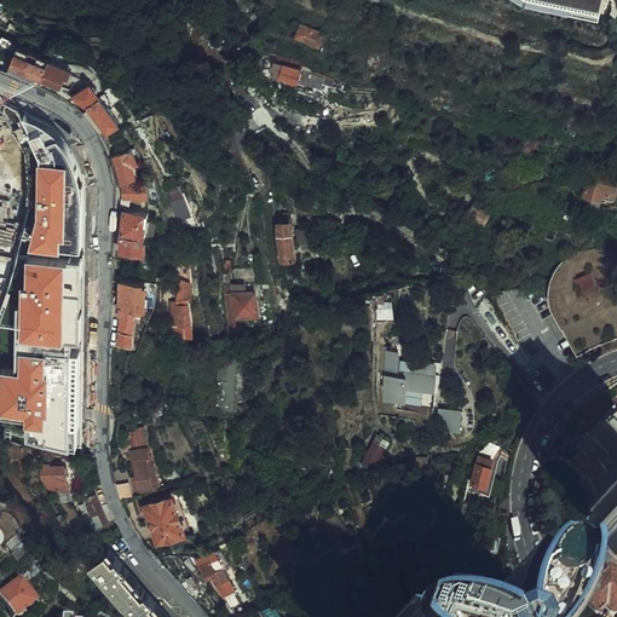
[(542,0),(595,12),(598,5),(578,0),(542,0)]
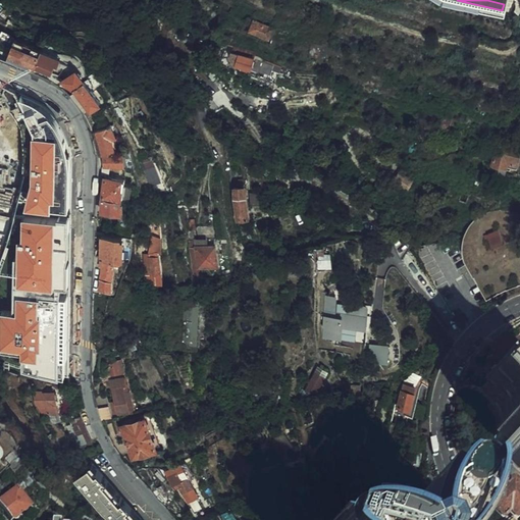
[(268,41),(272,29),(247,18),(242,30),(268,41)]
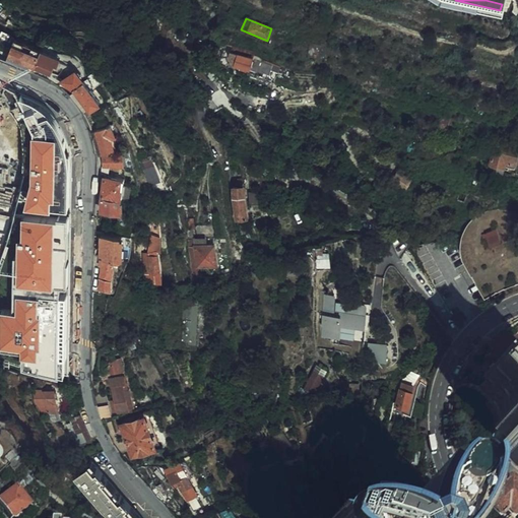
[(228,33),(214,27),(209,39),(222,45),(228,33)]
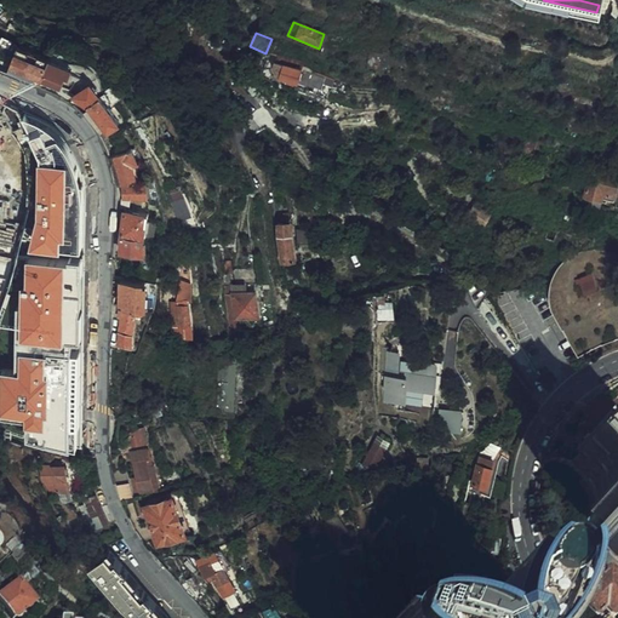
[(23,62),(26,56),(13,51),(5,79),(15,83),(17,75),(39,83),(44,69),(23,62)]
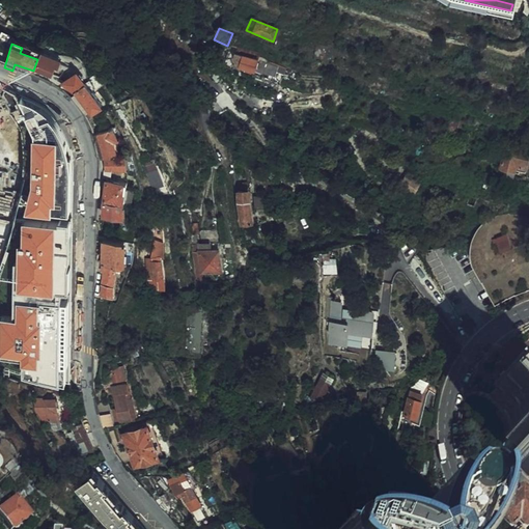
[(339,56),(344,57),(344,47),(333,47),(333,56),(339,56)]
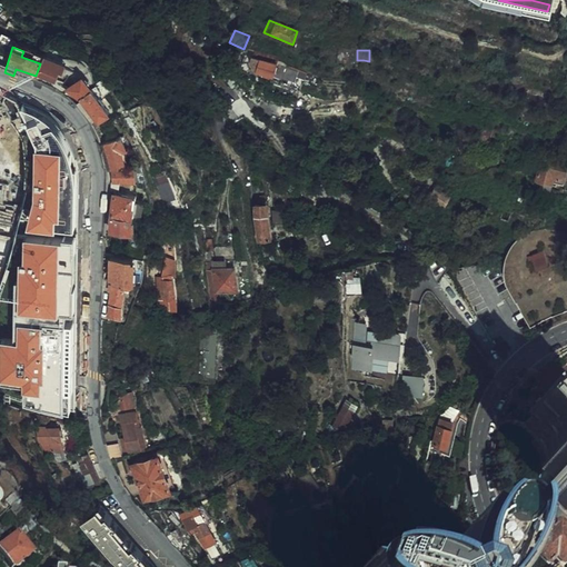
[(40,63),(41,58),(23,51),(21,57),(40,63)]
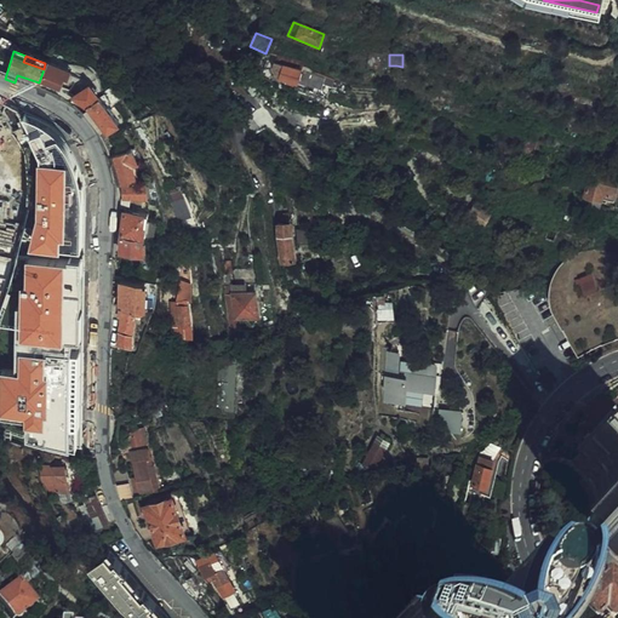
[(299,63),(274,57),(270,68),(274,75),(276,75),(276,76),(295,81),(299,63)]
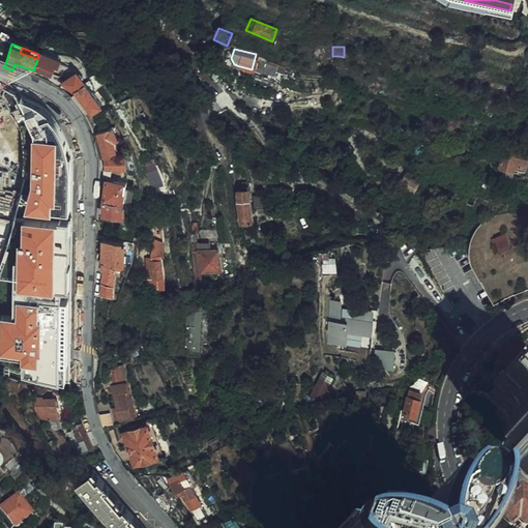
[(38,54),(37,59),(33,70),(50,77),(53,68),(56,70),(59,62),(38,54)]
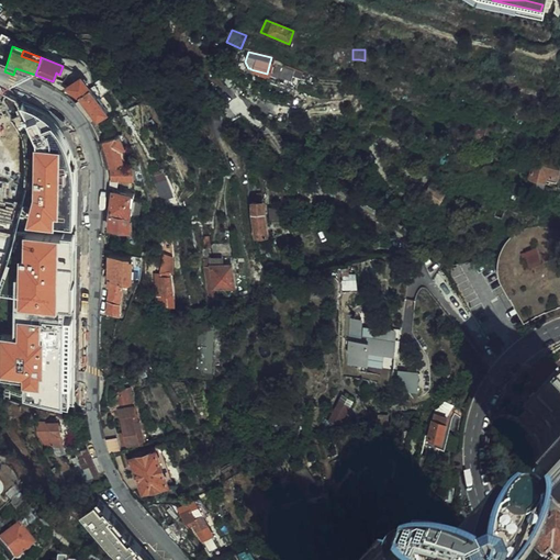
[(273,76),(278,59),(271,57),(267,74),(273,76)]
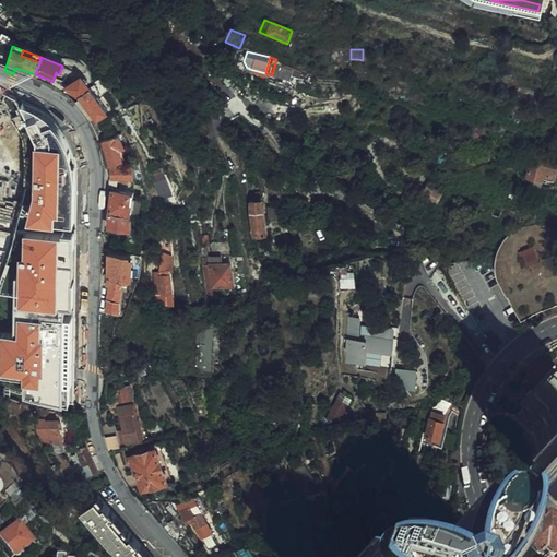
[(15,68),(13,74),(32,82),(35,74),(15,68)]
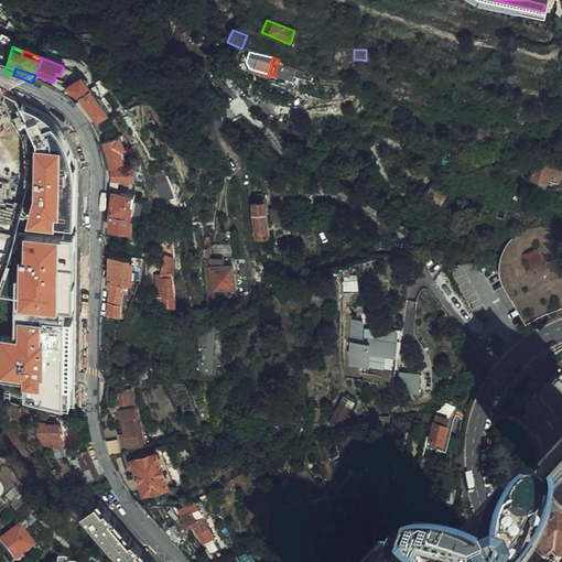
[(72,94),(77,97),(78,97),(87,89),(80,80),(65,90),(72,94)]
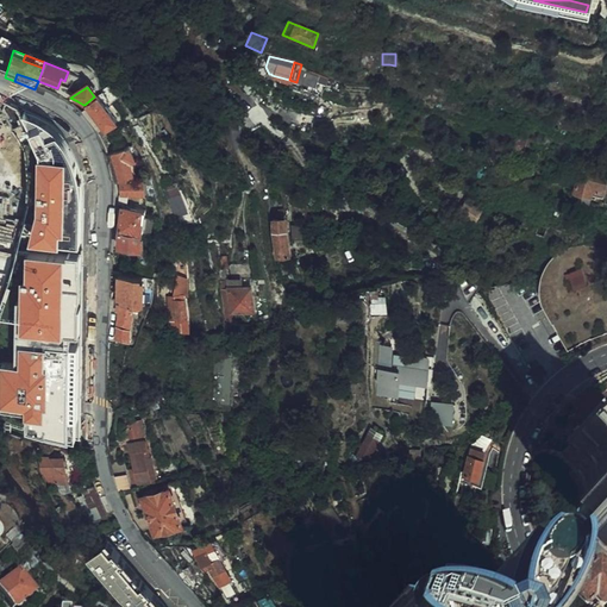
[(113,123),(94,97),(85,105),(85,106),(100,127),(102,130),(113,123)]
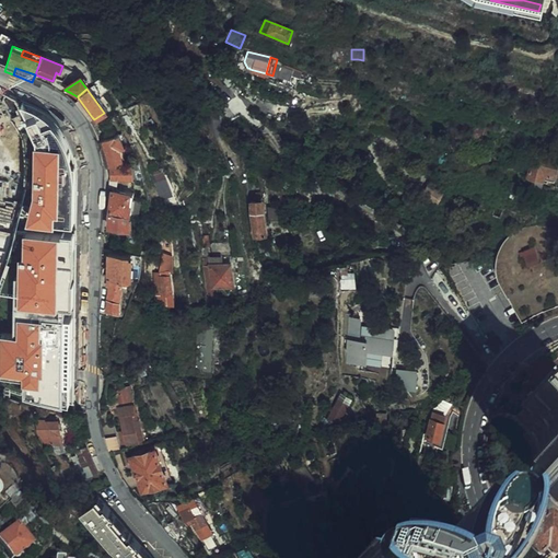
[(88,120),(92,117),(78,97),(72,102),(88,120)]
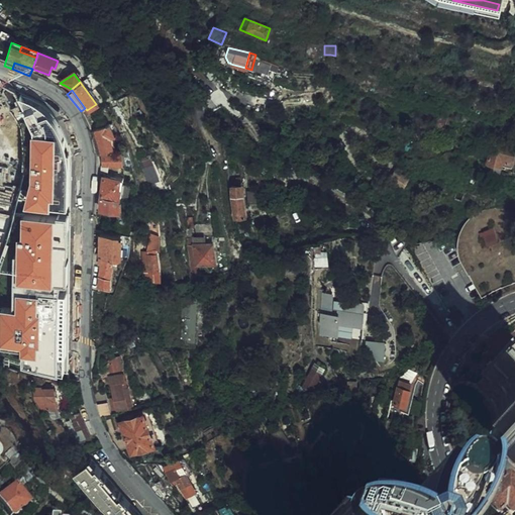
[(167,123),(172,120),(168,114),(164,118),(167,123)]
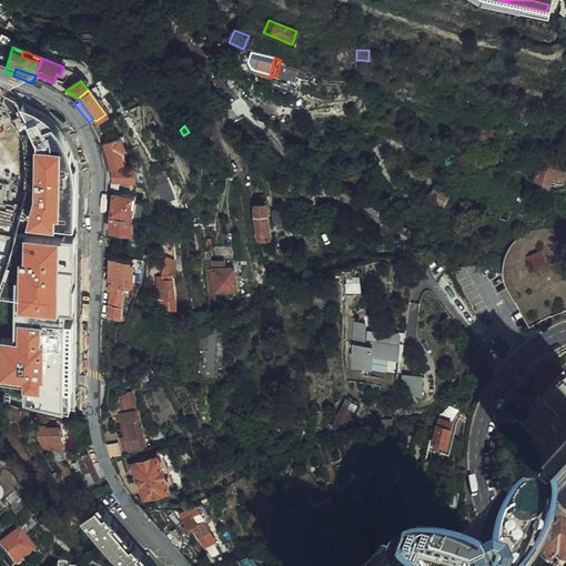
[(473,137),(472,144),(487,148),(489,133),(465,129),(464,135),(473,137)]
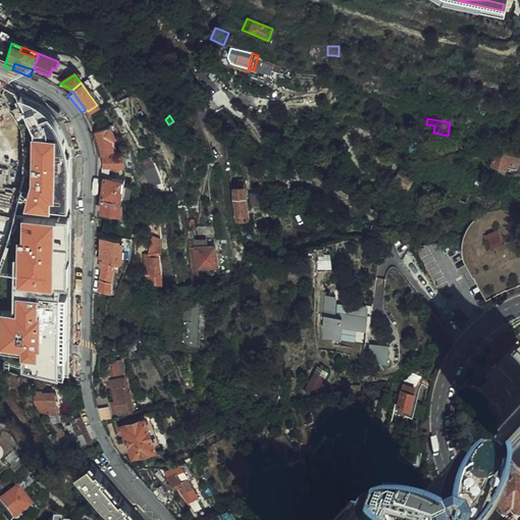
[(460,124),(450,122),(448,136),(457,137),(460,124)]
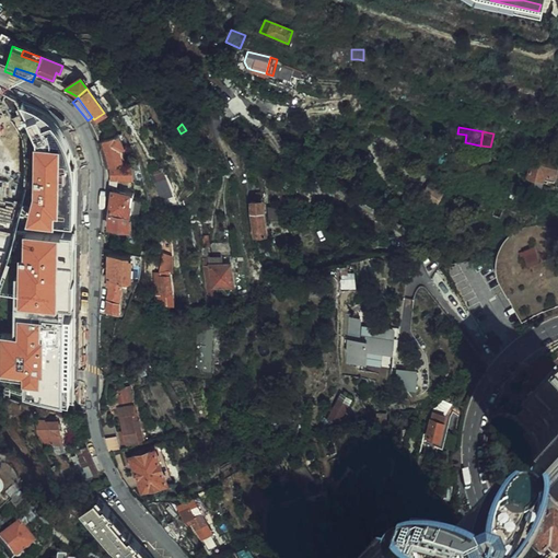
[(101,142),(109,169),(125,165),(117,149),(119,148),(115,136),(101,142)]
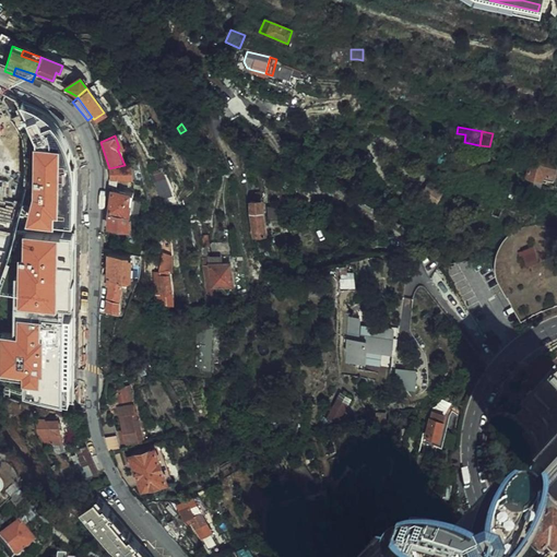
[(102,157),(103,163),(105,168),(109,168),(101,142),(97,143),(101,153),(102,157)]
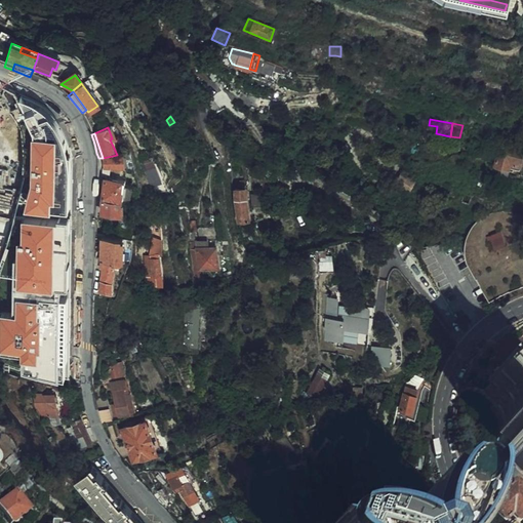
[(32,208),(69,208),(68,148),(58,149),(58,135),(31,135),(32,208)]
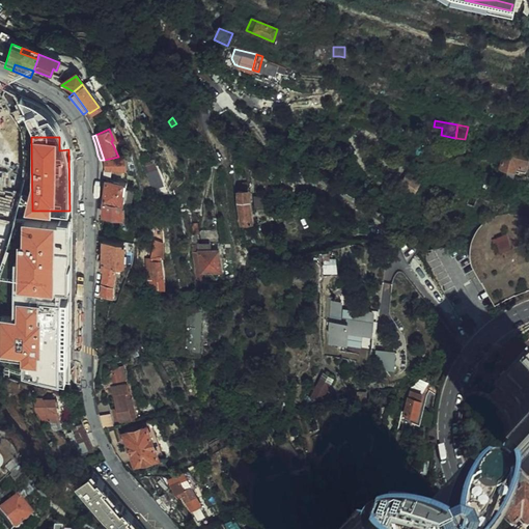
[(528,147),(524,147),(503,149),(498,172),(522,178),(526,166),(528,166),(528,147)]
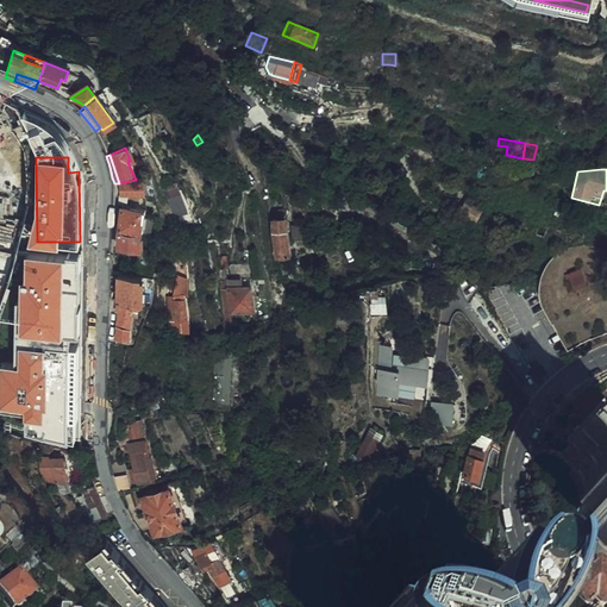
[(150,179),(136,180),(119,183),(119,195),(139,194),(142,194),(142,186),(151,185),(150,179)]
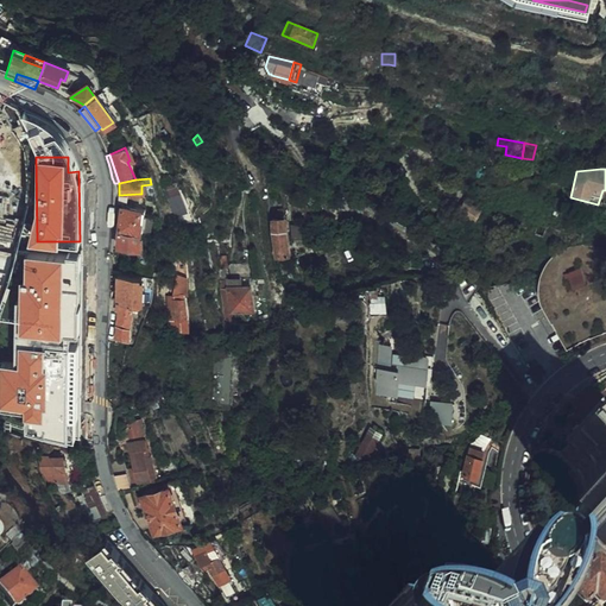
[(163,195),(175,225),(190,222),(185,213),(183,214),(174,190),(163,195)]
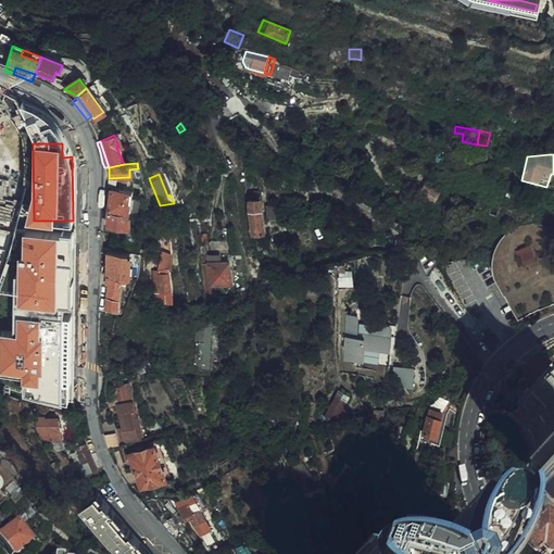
[(126,189),(127,177),(109,178),(106,178),(105,187),(126,189)]
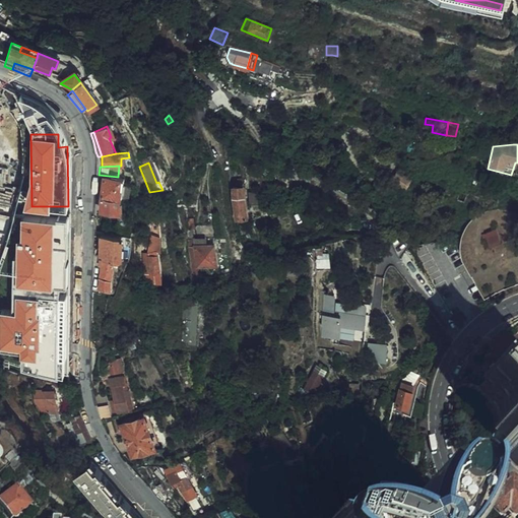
[(389,180),(402,189),(411,174),(398,166),(389,180)]
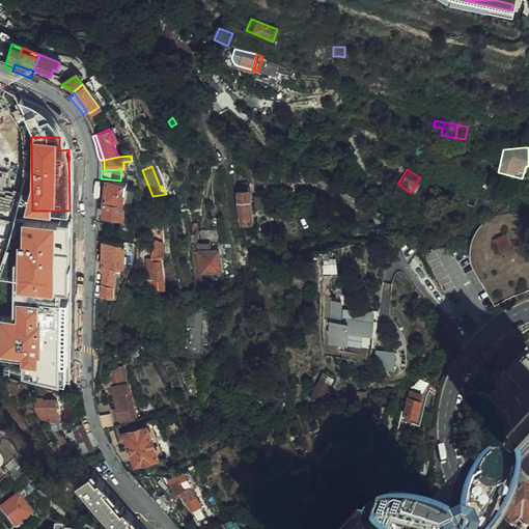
[(123,203),(123,201),(124,190),(124,184),(105,182),(103,201),(123,203)]
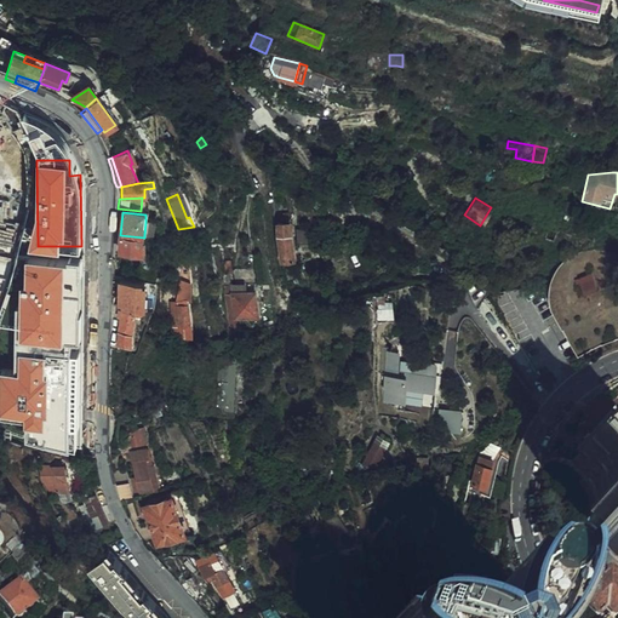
[(155,223),(146,222),(144,235),(154,236),(155,223)]
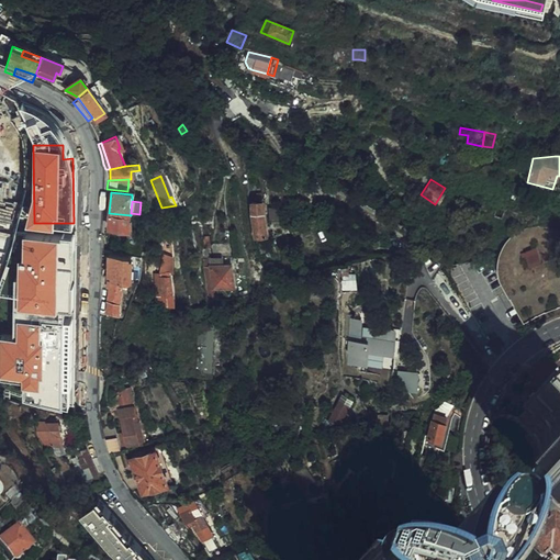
[(249,214),(253,239),(262,238),(259,201),(248,201),(249,214)]
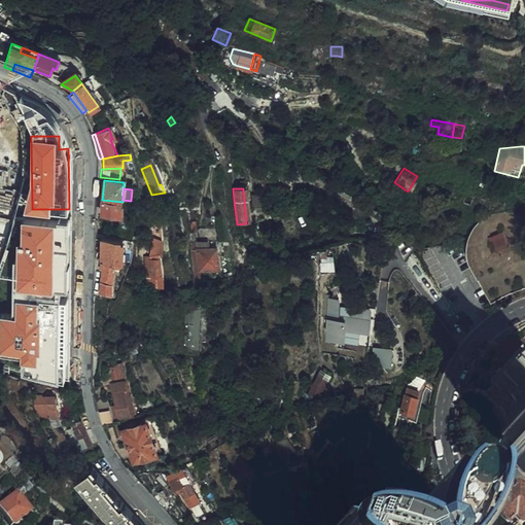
[(118,215),(123,215),(119,204),(102,202),(102,214),(118,215)]
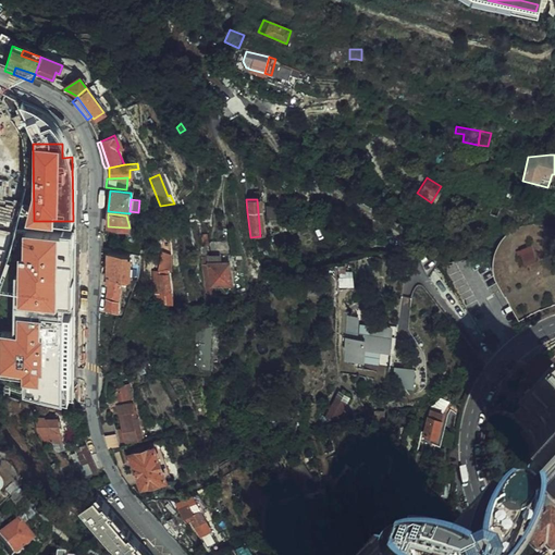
[(226,230),(213,232),(216,247),(217,259),(229,258),(231,258),(226,230)]
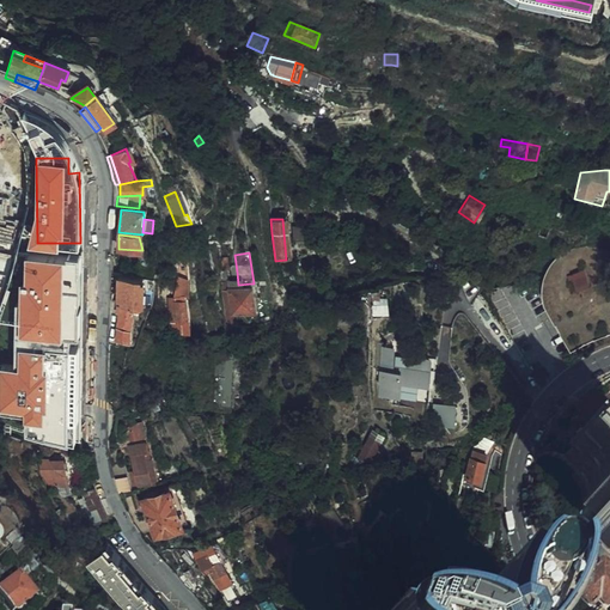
[(560,324),(571,339),(593,342),(603,339),(609,336),(609,264),(605,261),(602,258),(597,256),(592,255),(587,254),(583,252),(579,252),(574,252),(569,254),(565,256),(561,257),(556,260),(553,263),(549,266),(548,268),(546,273),(543,278),(542,282),(541,288),(541,293),(541,296),(543,305),(551,321),(554,321),(560,324)]
